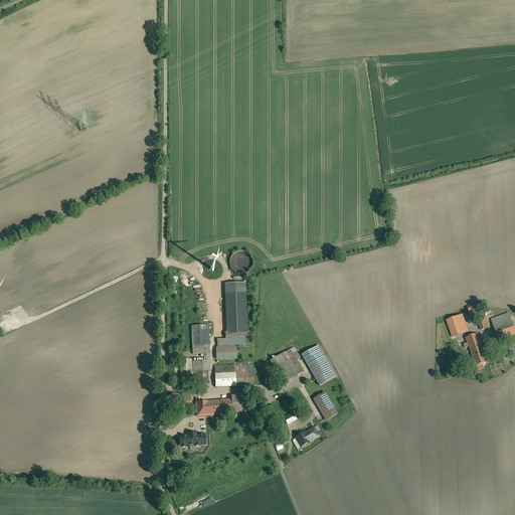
[(252,266),(252,263),(252,260),(250,256),(248,253),(246,251),(242,250),(239,250),(236,251),(233,253),(231,255),(230,259),(229,263),(230,266),(231,269),(233,271),(236,273),(239,274),(242,274),(245,273),(248,271),(250,269),(252,266)]
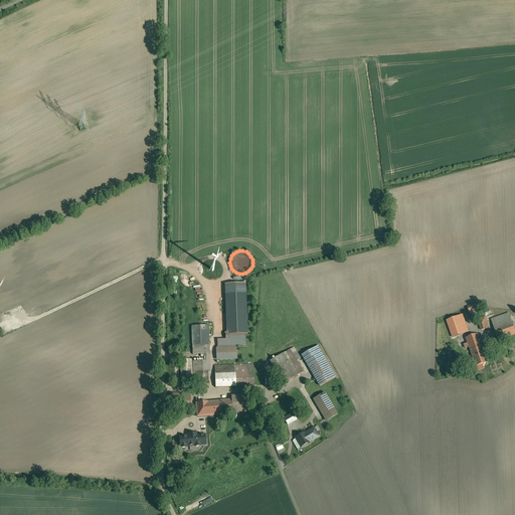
[(245,294),(225,295),(227,335),(247,334),(245,294)]
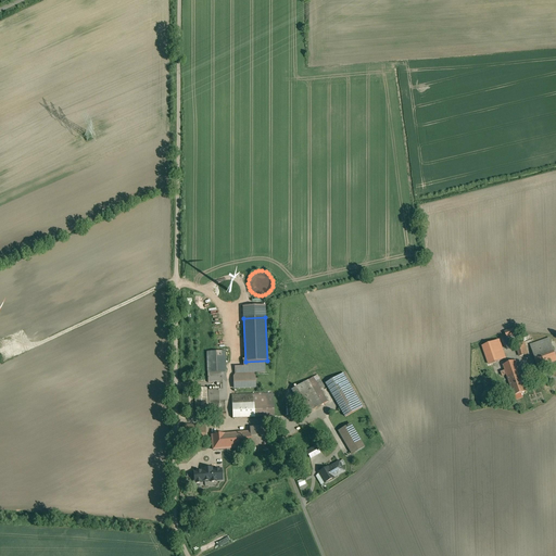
[(522,338),(518,339),(517,333),(507,337),(510,345),(516,344),(519,356),(528,354),(525,343),(523,343),(522,338)]
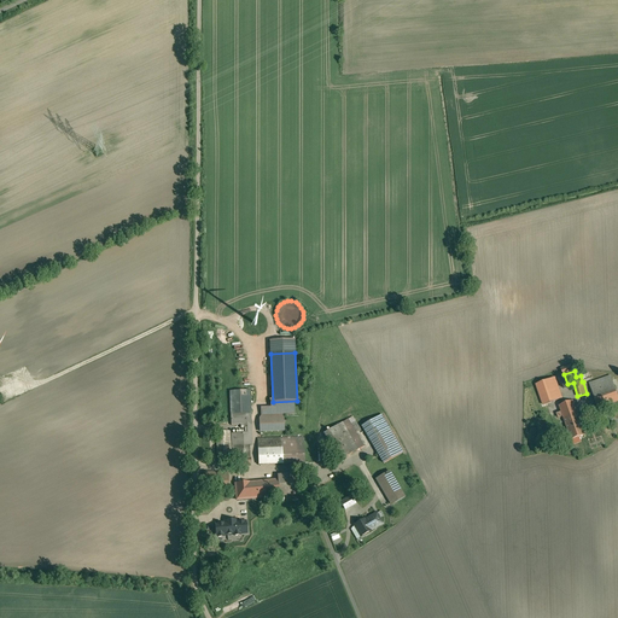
[(617,397),(611,377),(589,384),(598,408),(617,401),(617,397)]
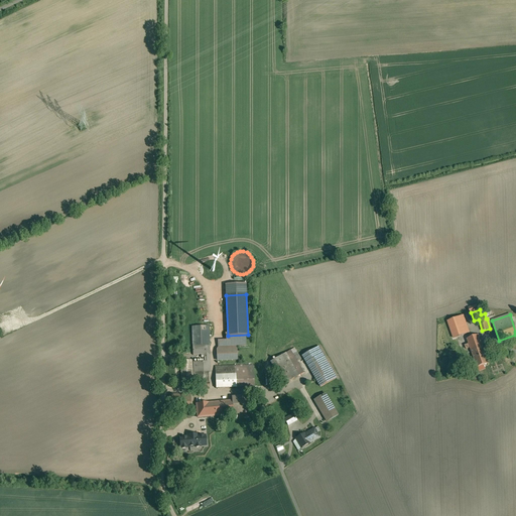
[(470,333),(464,315),(458,317),(464,335),(470,333)]
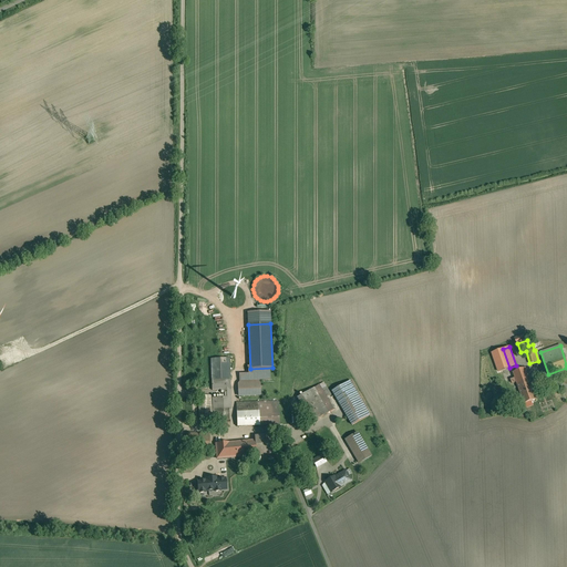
[(503,349),(487,354),(494,373),(500,371),(509,368),(503,349)]
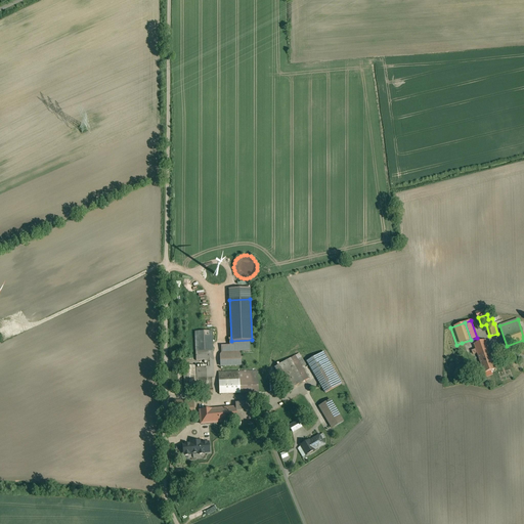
[(212,332),(194,332),(195,351),(213,351),(212,332)]
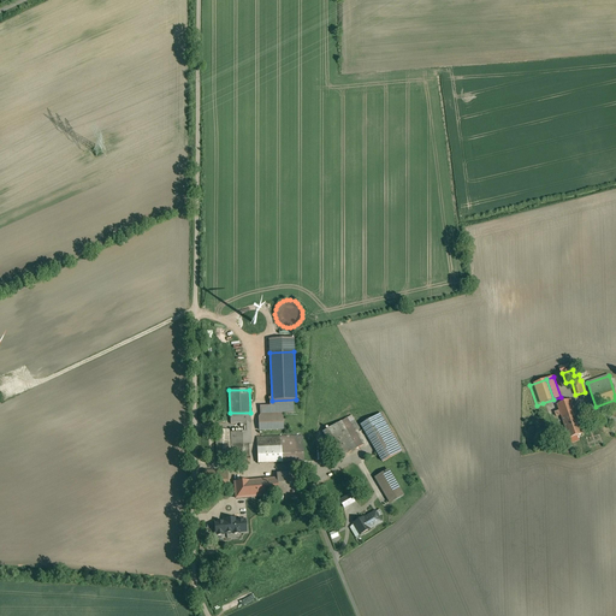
[(570,400),(557,404),(561,415),(575,410),(573,406),(570,400)]
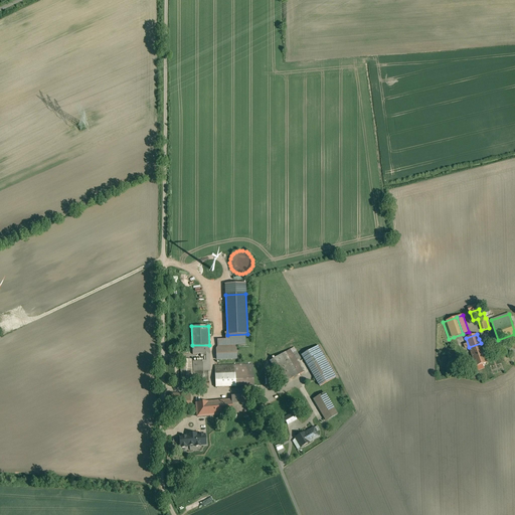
[(481,343),(469,347),(476,367),(487,363),(481,343)]
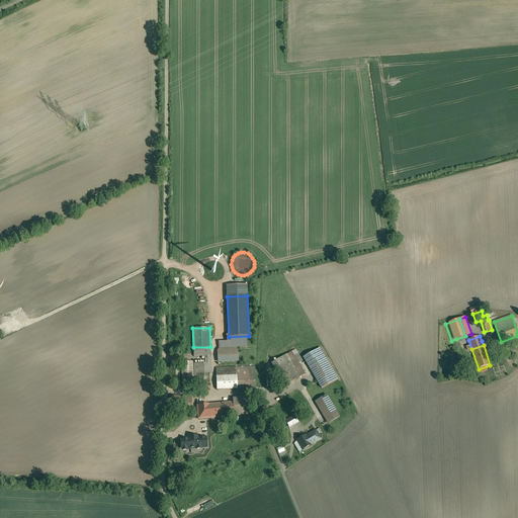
[(210,347),(193,347),(194,357),(203,356),(204,363),(209,363),(209,374),(211,374),(210,347)]
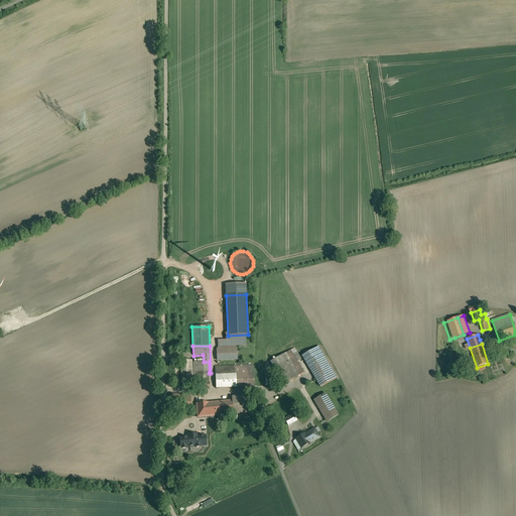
[(337,377),(318,347),(302,356),(320,387),(337,377)]
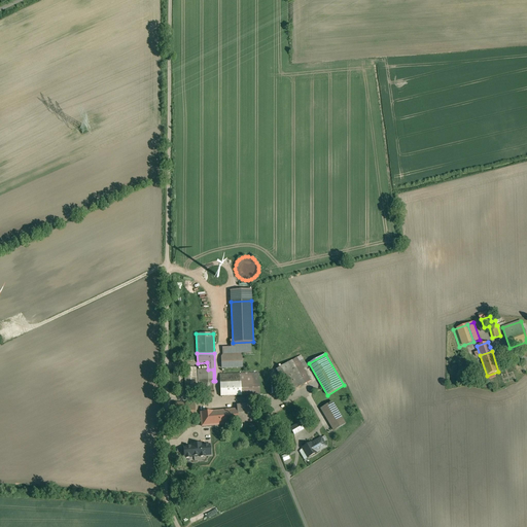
[(242,357),(221,358),(221,369),(242,367),(242,357)]
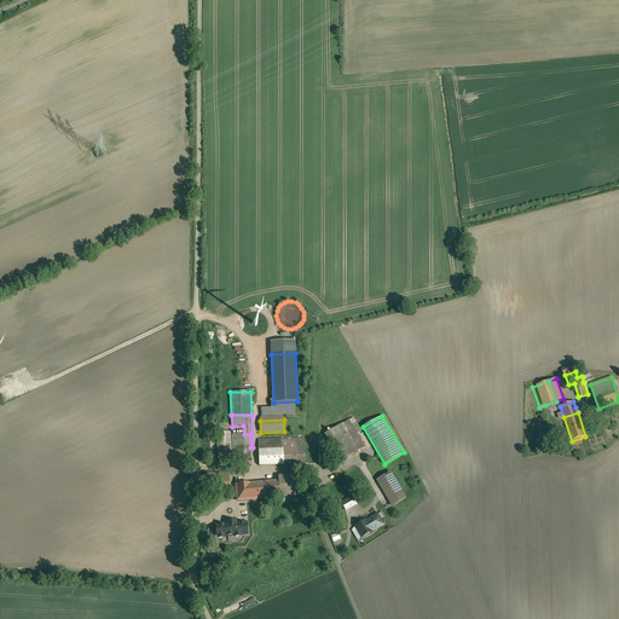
[(365,447),(348,421),(325,434),(336,453),(336,452),(341,461),(365,447)]
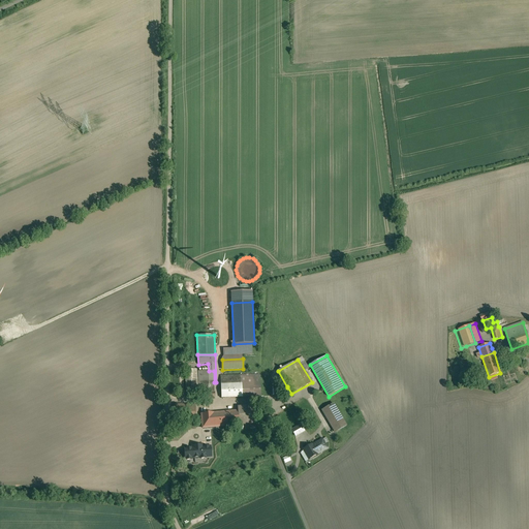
[(196,369),(186,370),(187,396),(197,396),(196,369)]
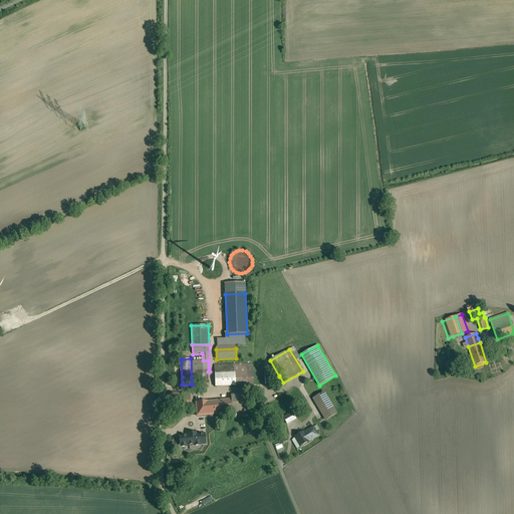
[(203,360),(197,360),(198,381),(209,381),(208,371),(208,360),(203,360)]
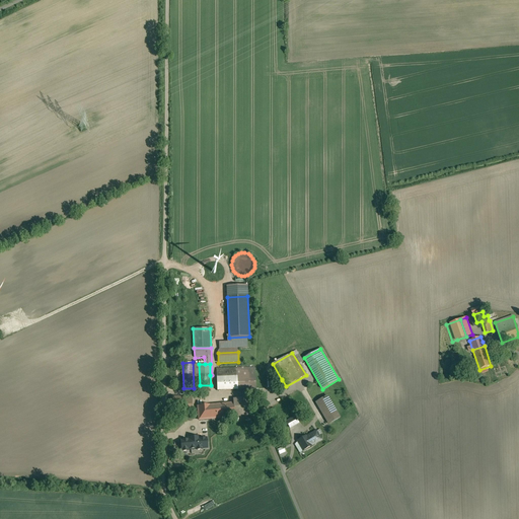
[(248,368),(216,369),(216,372),(237,372),(237,390),(249,389),(248,368)]
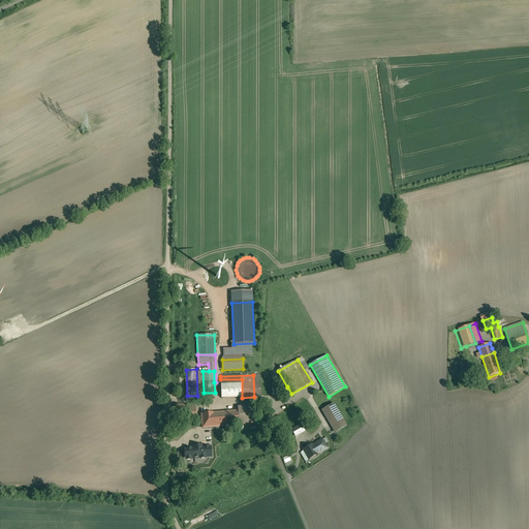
[(242,379),(220,379),(221,398),(242,398),(242,379)]
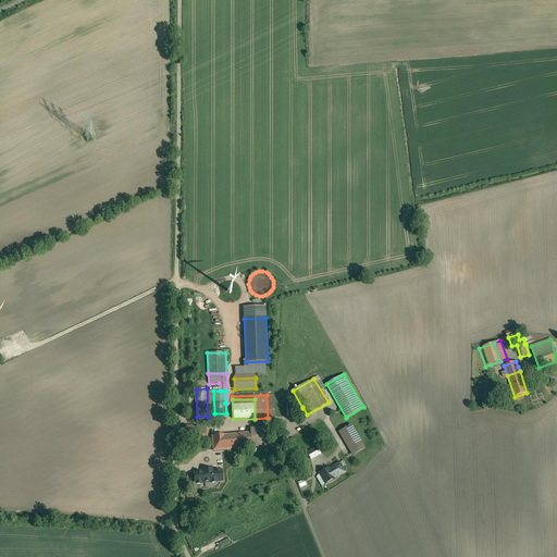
[(206,426),(183,425),(183,440),(206,441),(206,426)]
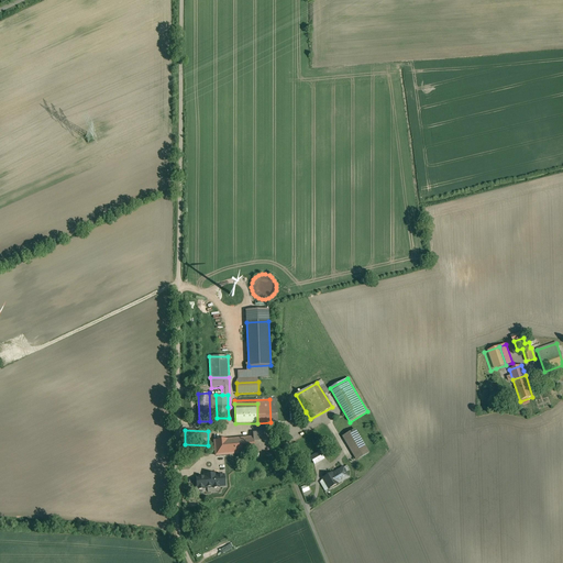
[(368,453),(355,430),(343,437),(357,460),(368,453)]
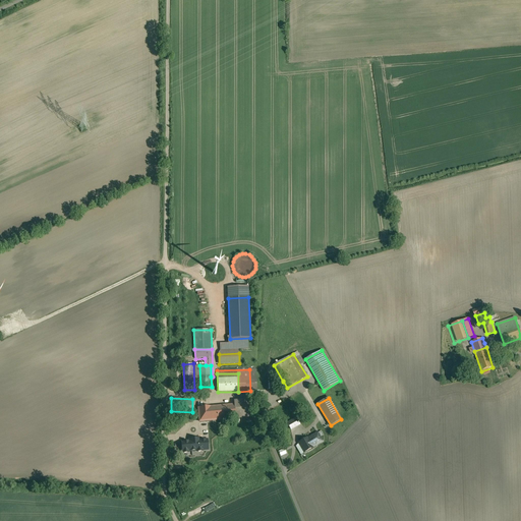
[(251,404),(234,405),(235,418),(235,419),(253,417),(251,404)]
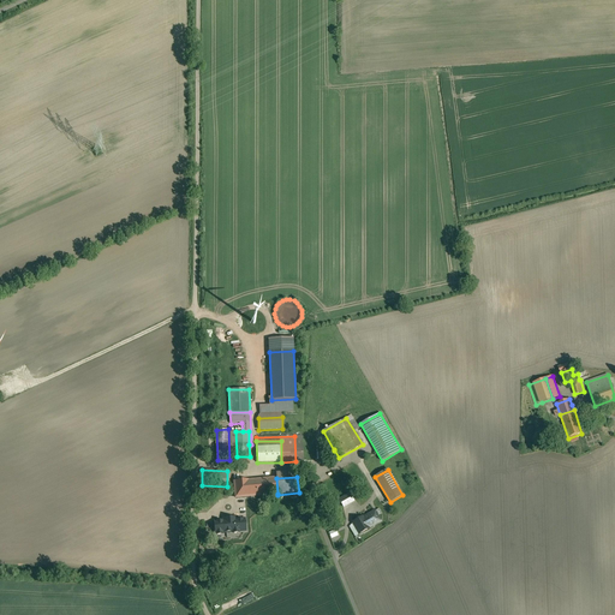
[(276,478),(264,479),(266,495),(278,494),(276,478)]
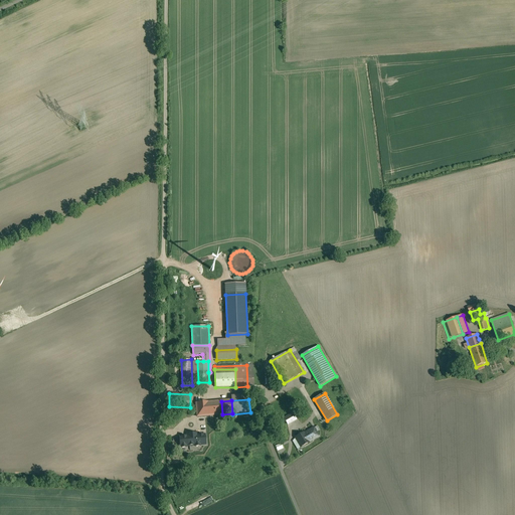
[(221,401),(196,403),(196,408),(200,408),(201,417),(209,416),(216,415),(222,414),(221,401)]
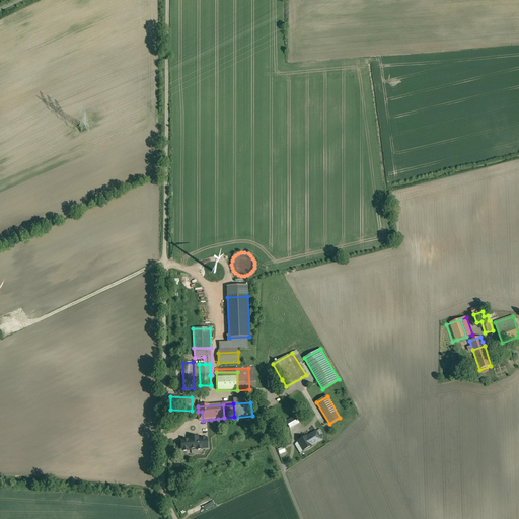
[(211,420),(203,421),(202,412),(198,412),(200,434),(212,433),(211,420)]
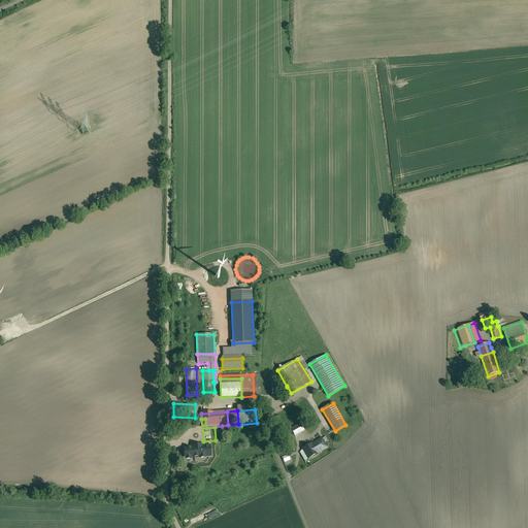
[(301,423),(291,428),(295,436),(305,430),(301,423)]
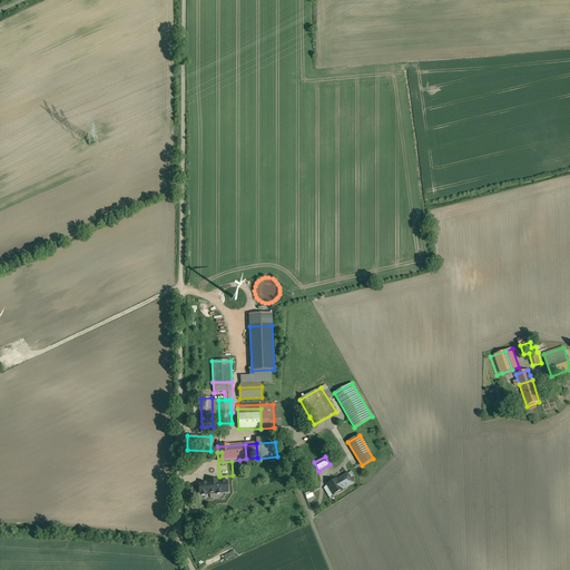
[(349,472),(337,479),(326,484),(323,487),(328,498),(354,482),(351,478),(354,475),(352,471),(349,473),(349,472)]
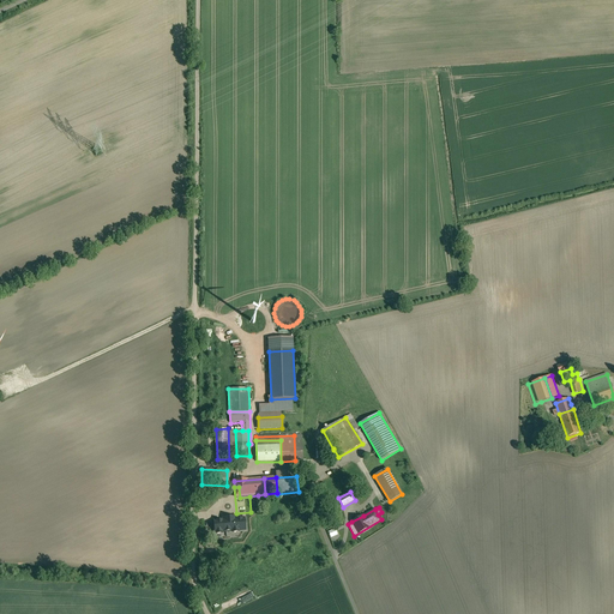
[(214,521),(215,535),(246,531),(245,518),(214,521)]
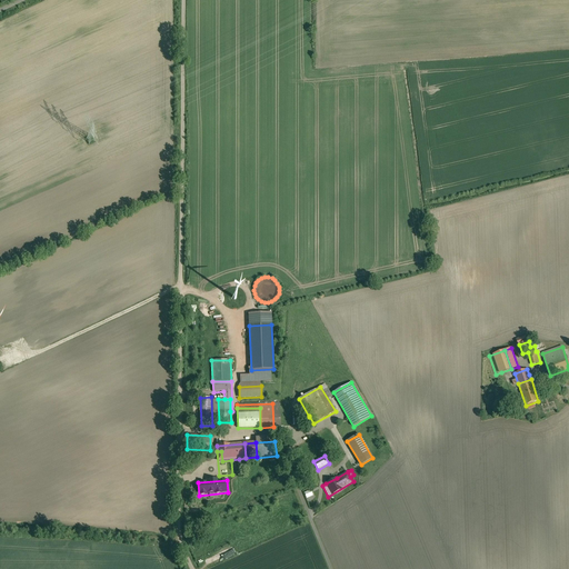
All buildings are outlined.
